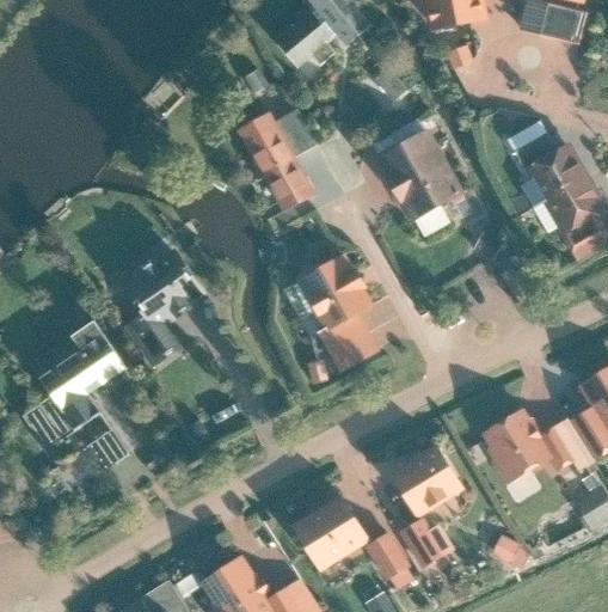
[(376,24),(354,0),(315,0),(356,42),(376,24)]
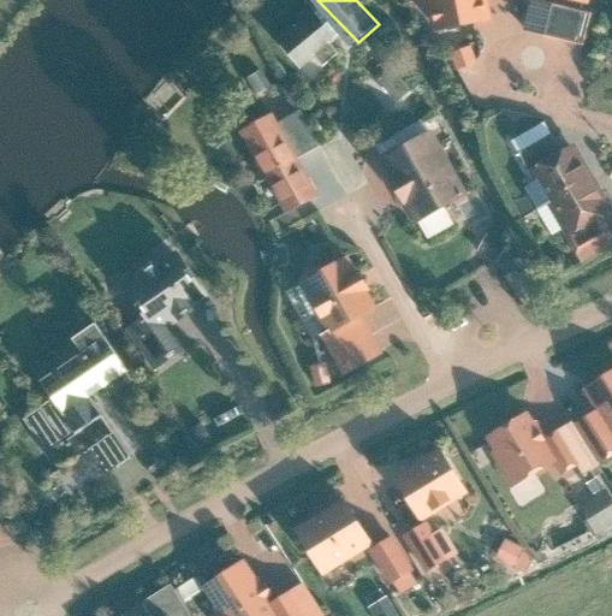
[(438,0),(443,23),(492,16),(489,0),(438,0)]
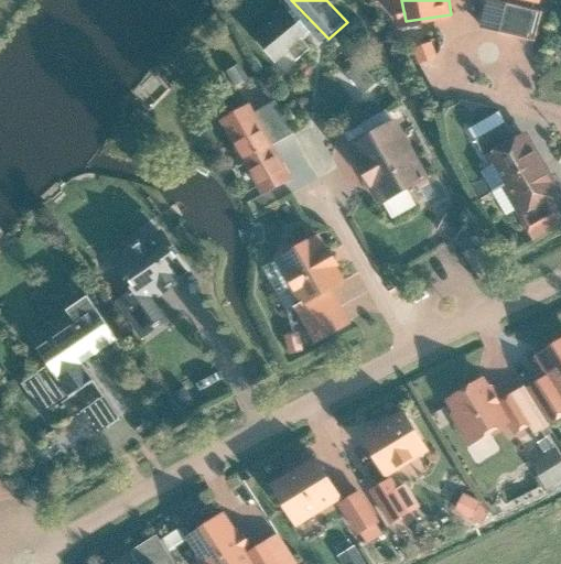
[(536,10),(508,2),(502,30),(529,36),(536,10)]
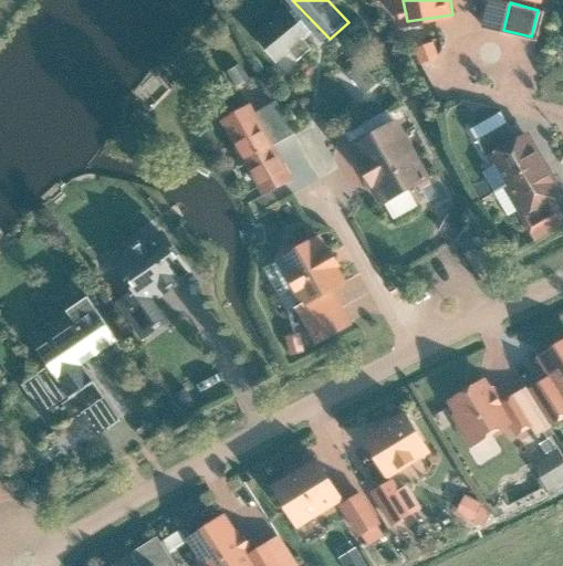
[(315,44),(289,10),(256,37),(273,59),(289,46),(299,59),(315,44)]
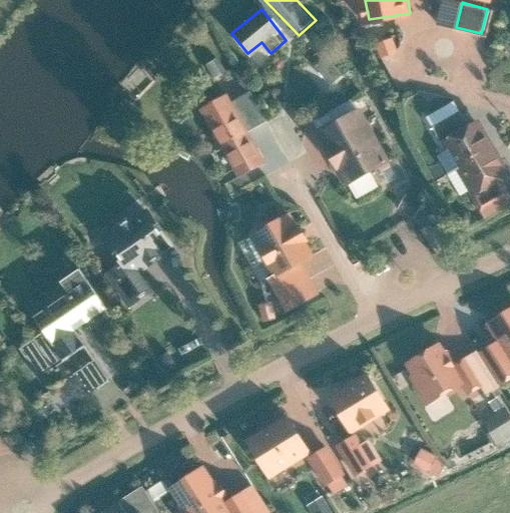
[(393,48),(391,39),(377,42),(379,51),(393,48)]
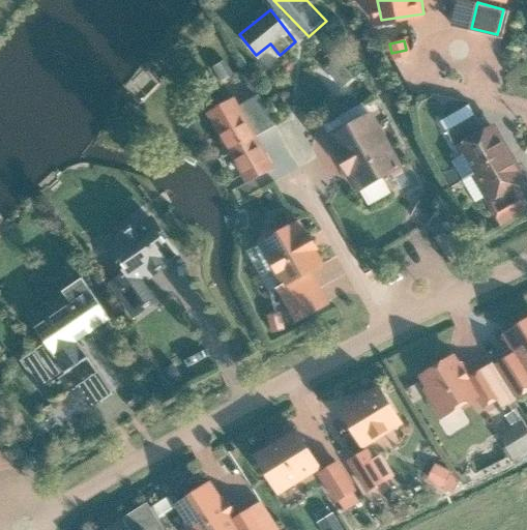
[(240,76),(230,60),(223,65),(232,81),(240,76)]
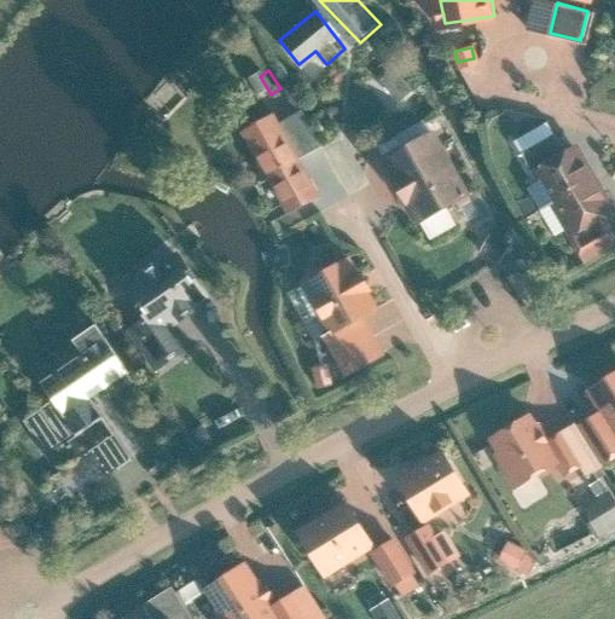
[(313,196),(268,111),(233,129),(279,214),(313,196)]
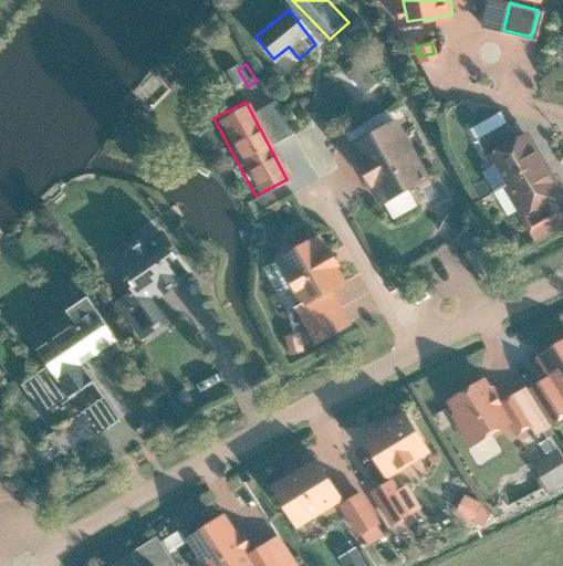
[(427,176),(394,121),(355,144),(388,199),(427,176)]
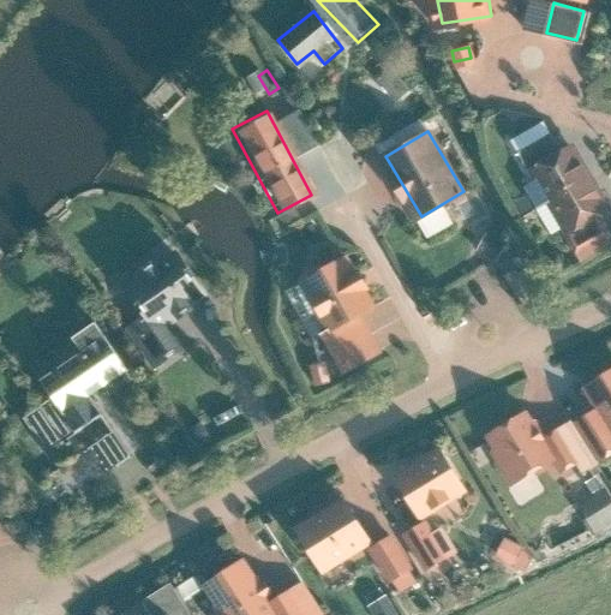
[(553,198),(592,174),(574,145),(535,169),(553,198)]
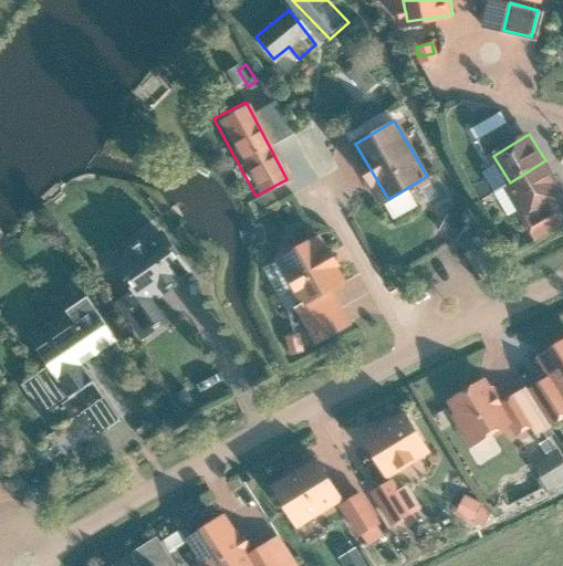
[(527,209),(562,187),(545,160),(510,182),(527,209)]
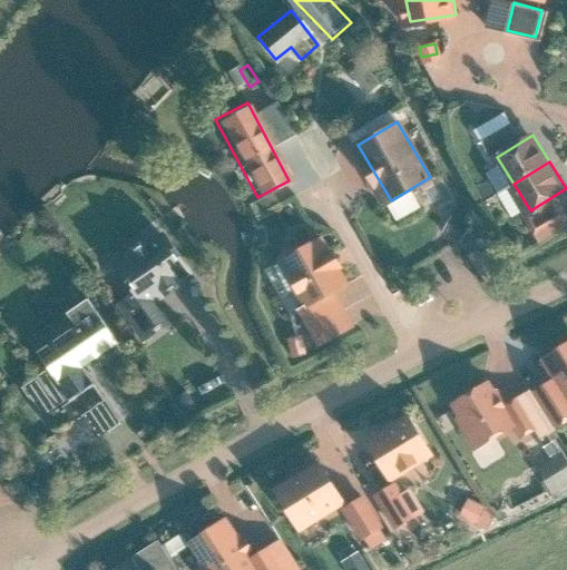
[(466,220),(447,213),(440,228),(460,235),(466,220)]
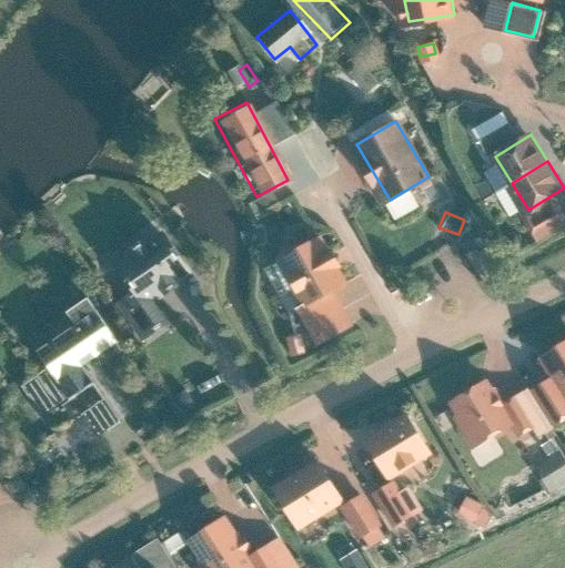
[(189,270),(163,232),(100,275),(138,331),(163,313),(151,295),(189,270)]
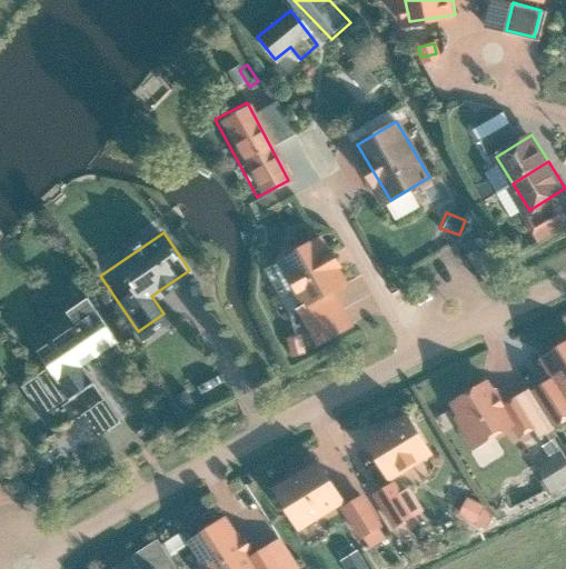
[(349,283),(320,232),(278,256),(307,307),(349,283)]
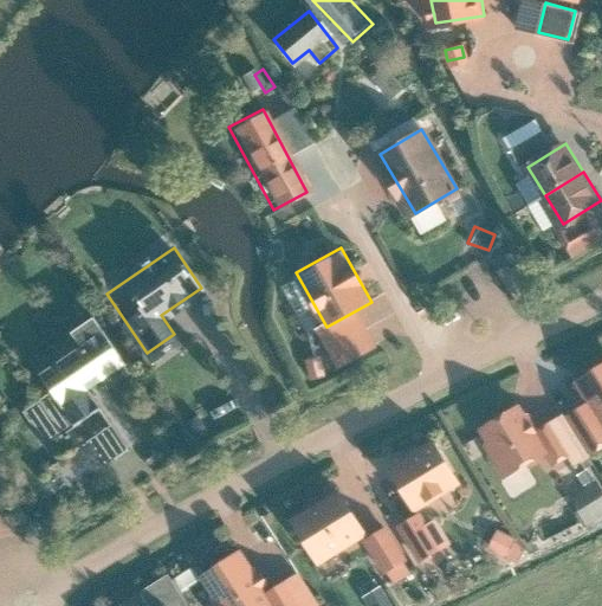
[(81,426),(103,412),(88,389),(125,363),(95,320),(73,334),(82,347),(44,373),(81,426)]
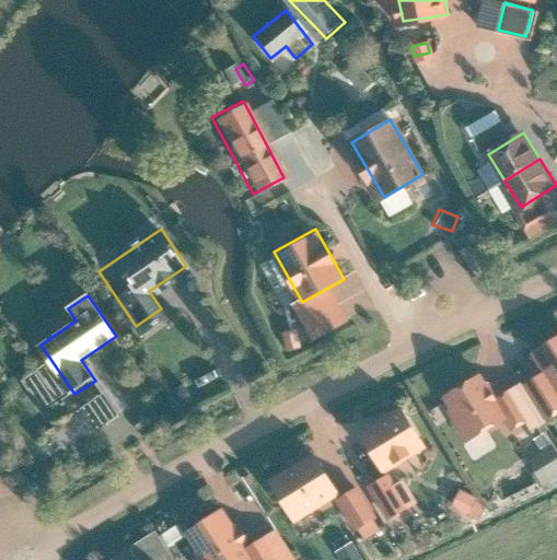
[(296,329),(282,333),(287,351),(300,348),(296,329)]
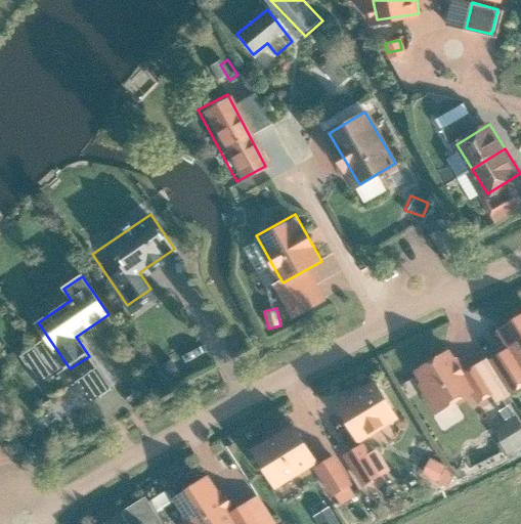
[(485,361),(504,392),(520,381),(520,369),(520,368),(520,367),(520,315),(501,329),(511,346),(485,361)]
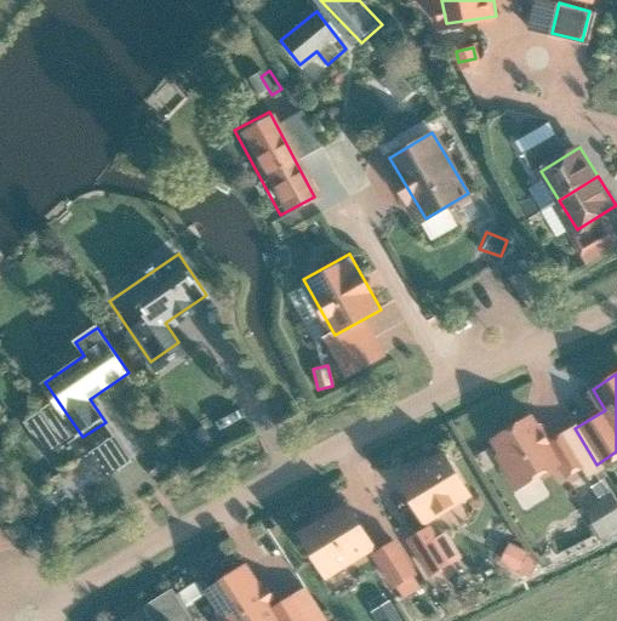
[(596,465),(575,428),(549,443),(530,411),(491,434),(521,485),(561,462),(571,479),(596,465)]
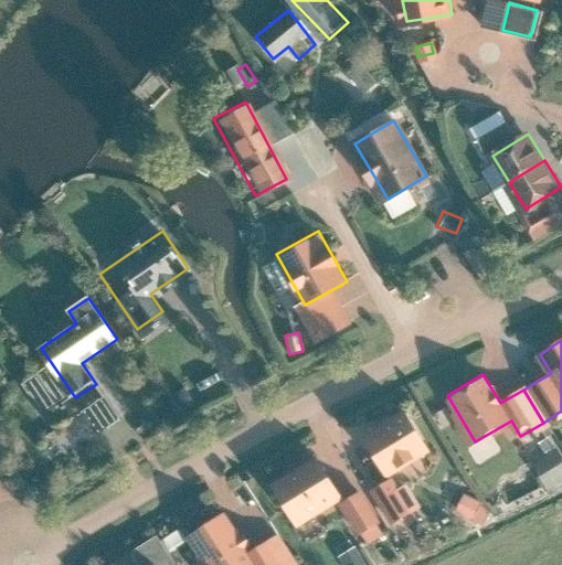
[(122,417),(106,396),(83,413),(98,434),(122,417)]
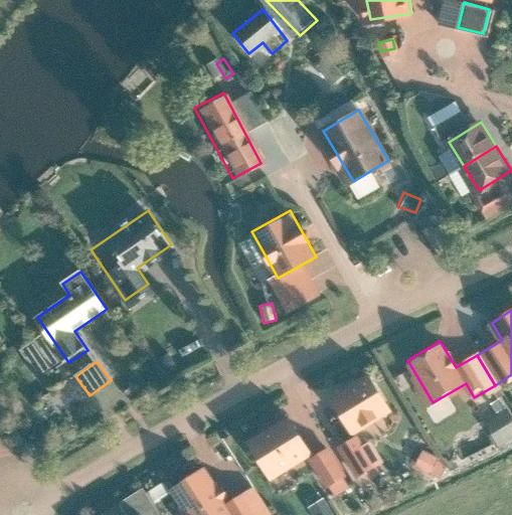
[(370,375),(333,397),(353,432),(390,409),(370,375)]
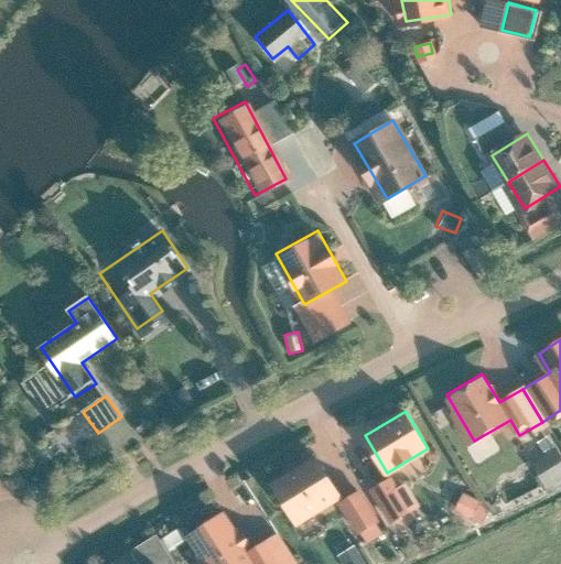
[(560,474),(560,456),(554,447),(531,464),(547,485),(560,474)]
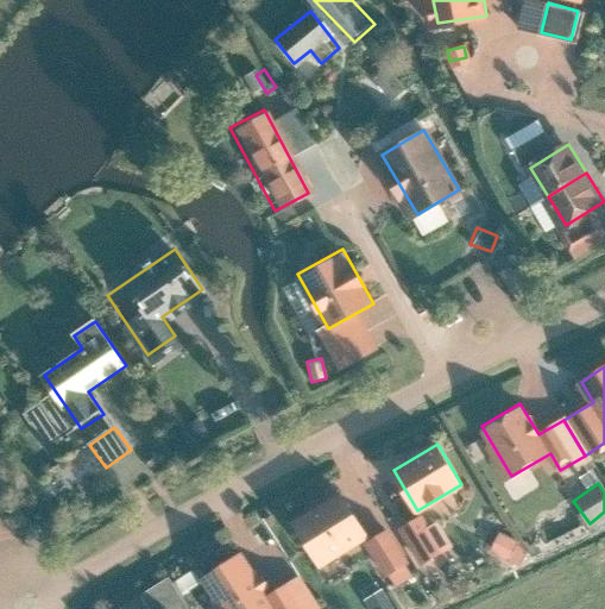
[(338,496),(295,523),(321,564),(364,535),(338,496)]
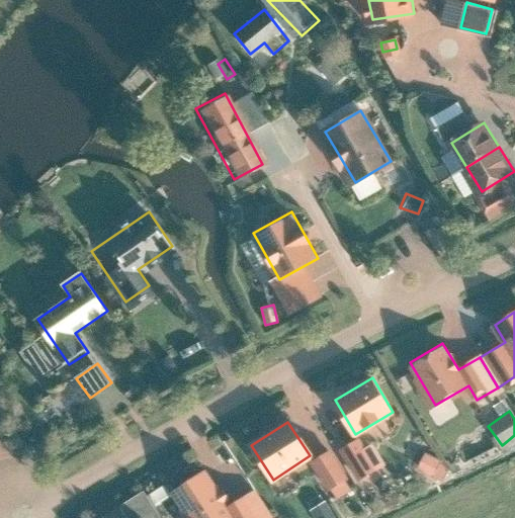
[(359,440),(344,450),(362,476),(376,464),(359,440)]
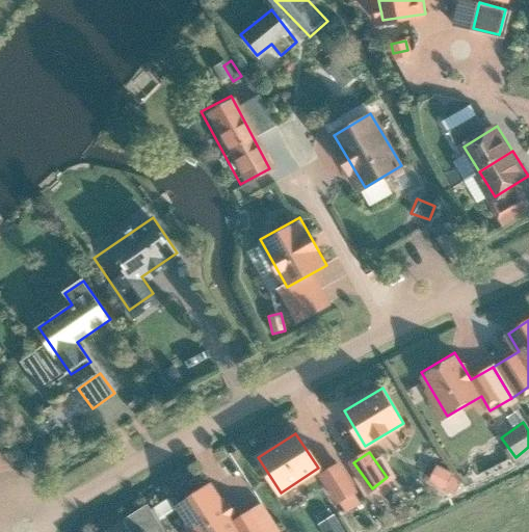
[(450,471),(434,463),(428,478),(444,484),(450,471)]
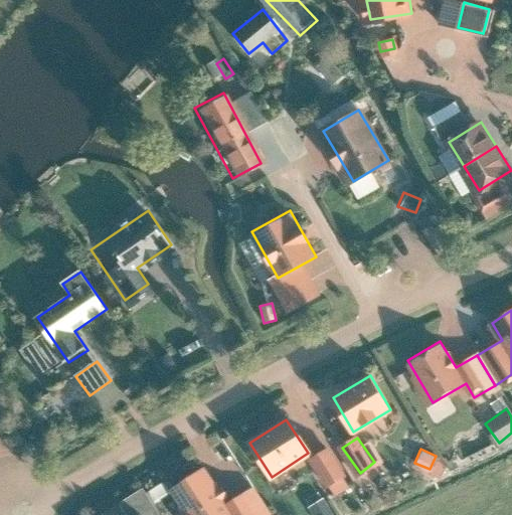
[(330,450),(314,459),(329,487),(346,477),(330,450)]
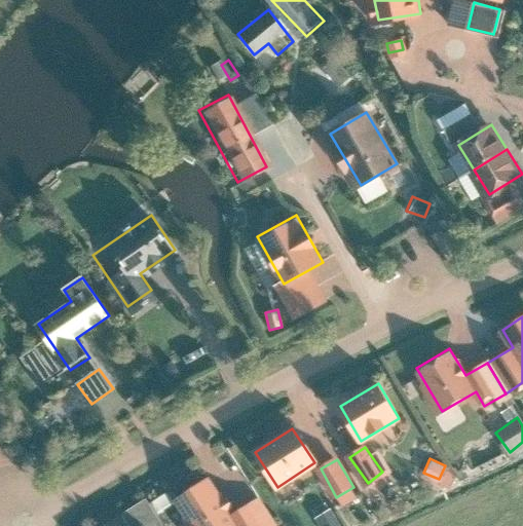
[(211,480),(177,502),(192,525),(274,525),(258,500),(233,516),(211,480)]
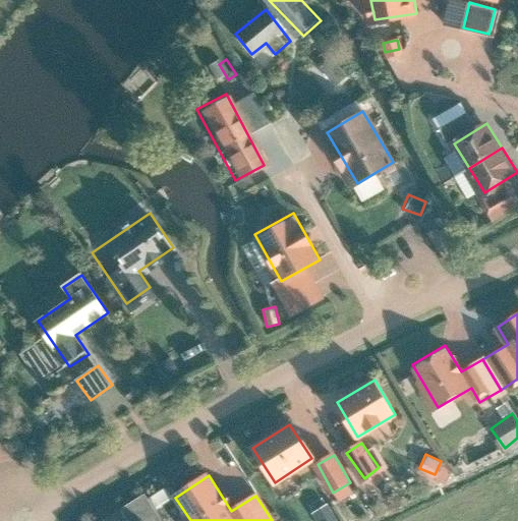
[(163,520),(147,495),(122,510),(128,520),(163,520)]
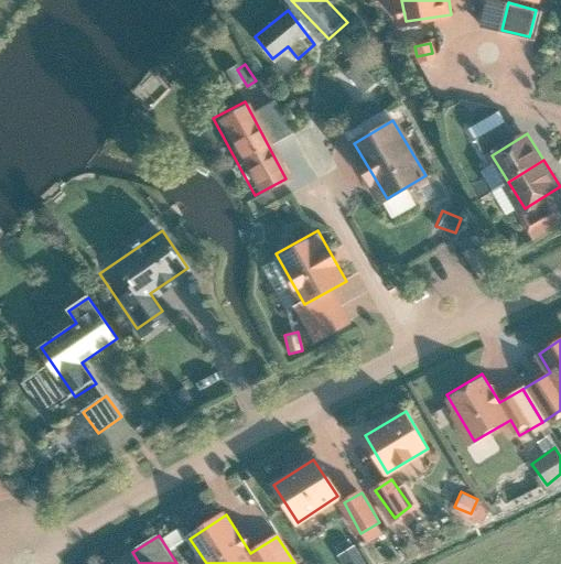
[(345,563),(366,563),(369,562),(356,542),(338,553),(345,563)]
